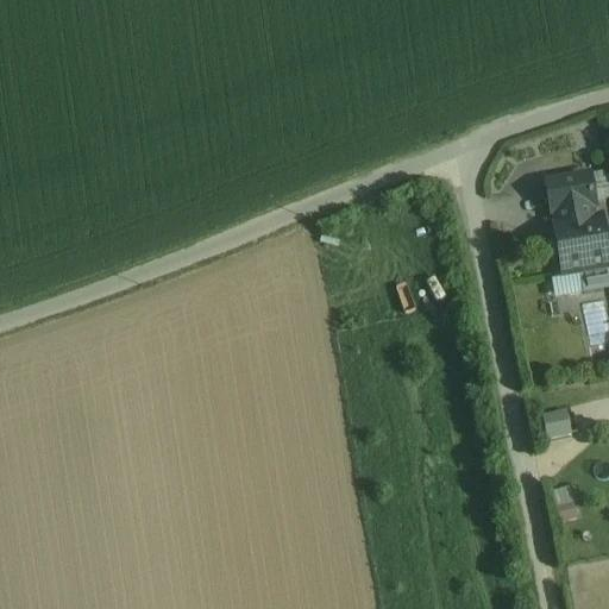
[(589,180),(546,187),(552,215),(557,214),(589,208),(594,207),(589,180)]
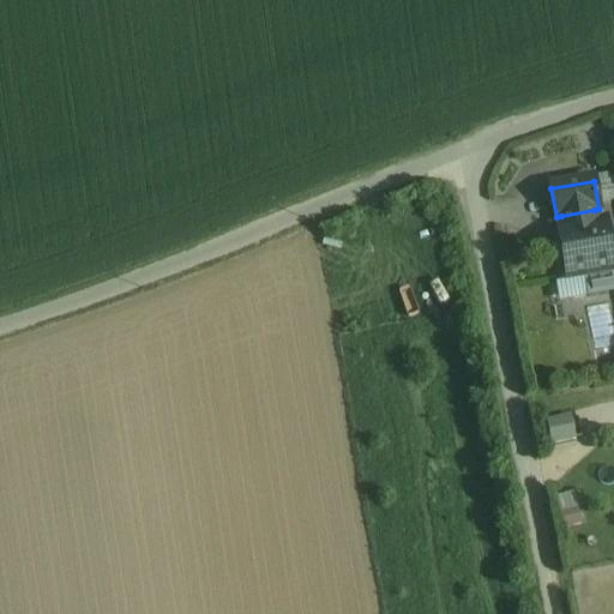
[(594,210),(561,216),(564,230),(559,232),(569,280),(613,270),(613,265),(606,222),(596,224),(594,210)]
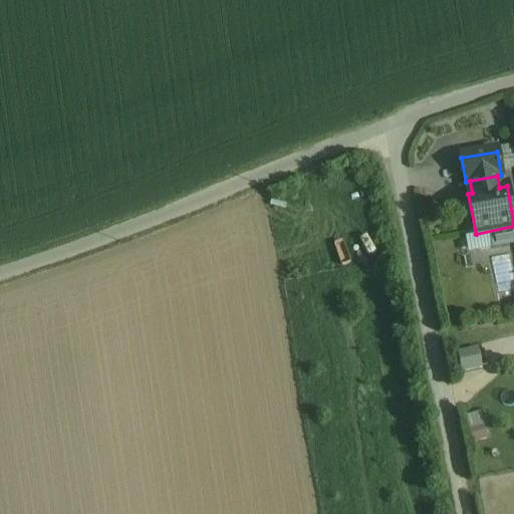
[(513,271),(512,254),(495,256),(498,292),(513,289),(513,271)]
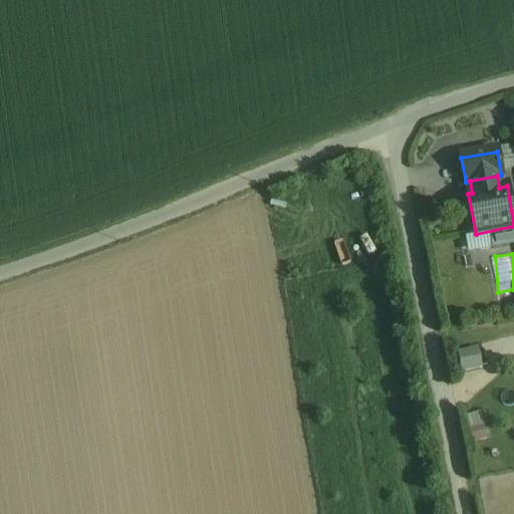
[(458,351),(462,372),(483,367),(478,346),(458,351)]
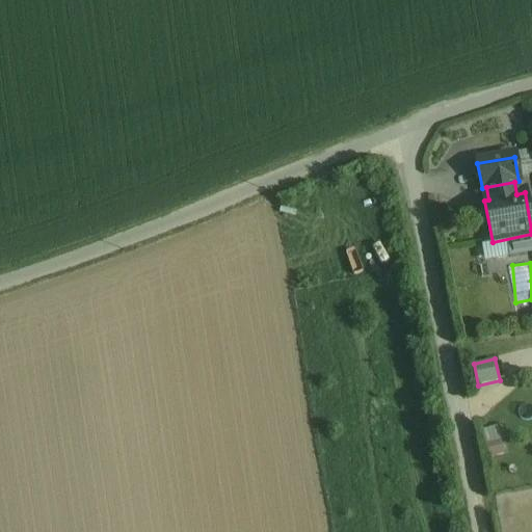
[(499,425),(486,429),(495,456),(508,452),(499,425)]
